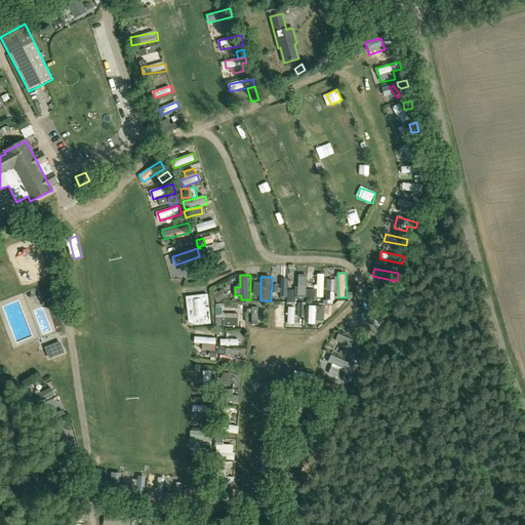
[(306,290),(306,301),(315,301),(315,290),(306,290)]
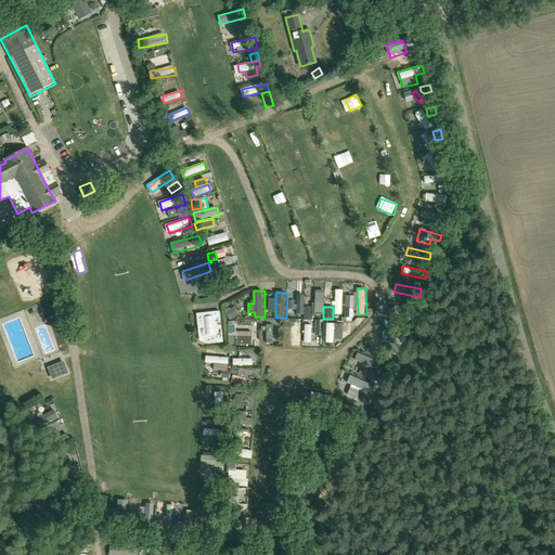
[(304,308),(302,319),(312,320),(312,314),(311,314),(311,308),(304,308)]
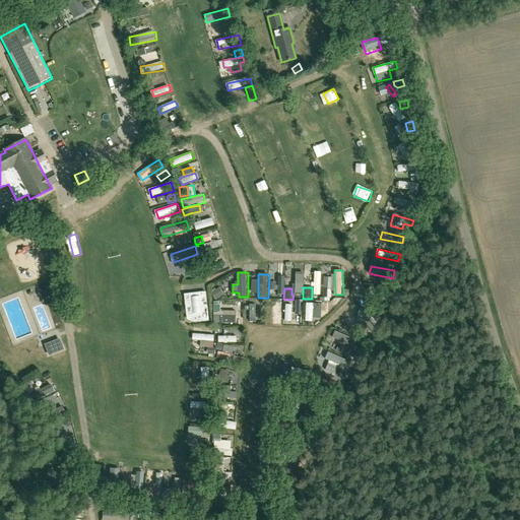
[(211,293),(210,293),(215,301),(219,298),(215,290),(211,293)]
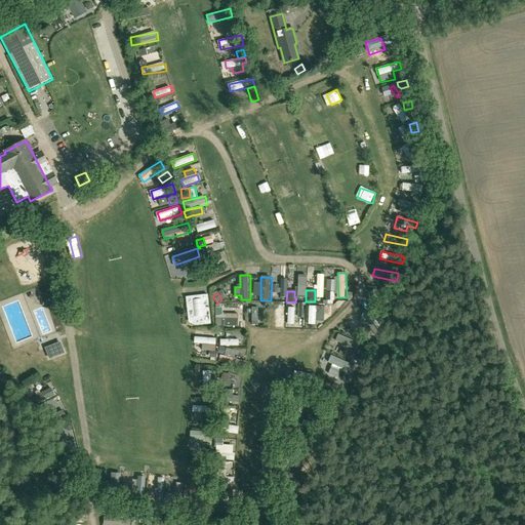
[(188,321),(195,320),(195,326),(204,325),(203,323),(210,323),(207,294),(200,295),(200,297),(192,298),(192,296),(186,297),(188,321)]
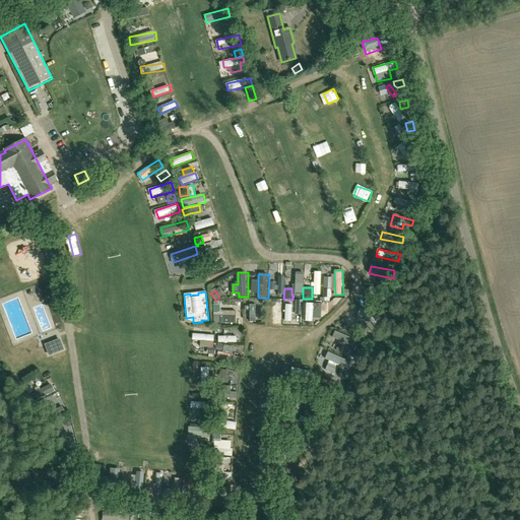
[(301,304),(285,304),(285,322),(293,322),(293,314),(300,314),(301,304)]
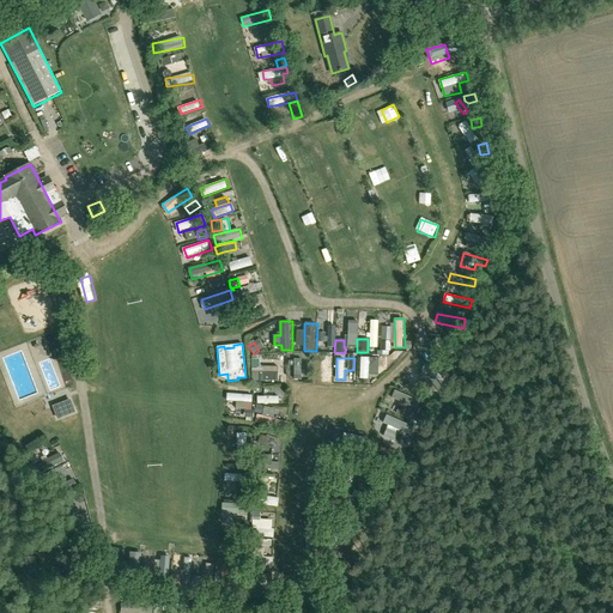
[(229,393),(228,401),(237,402),(237,408),(253,410),(254,395),(229,393)]
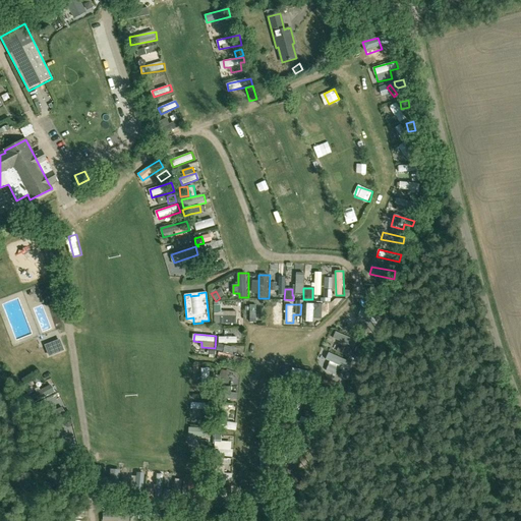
[(63,350),(59,341),(45,346),(49,355),(63,350)]
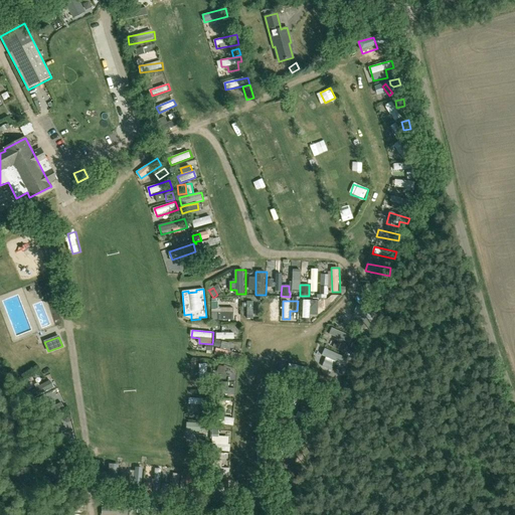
[(340,344),(337,350),(344,353),(347,347),(340,344)]
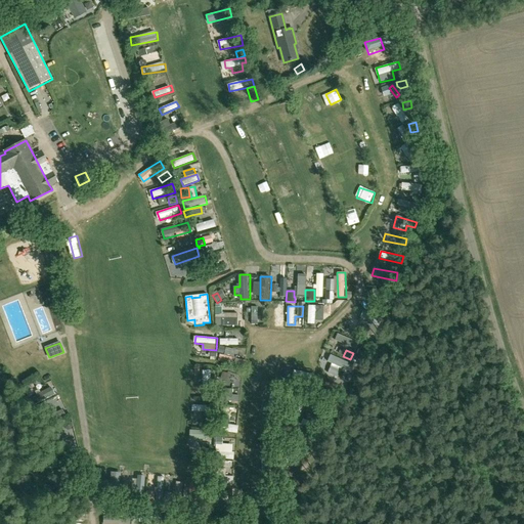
[(246,360),(219,354),(218,361),(244,367),(246,360)]
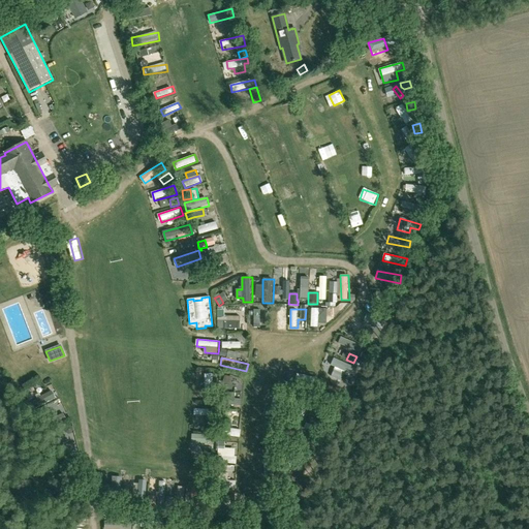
[(356,367),(352,377),(356,378),(361,369),(356,367)]
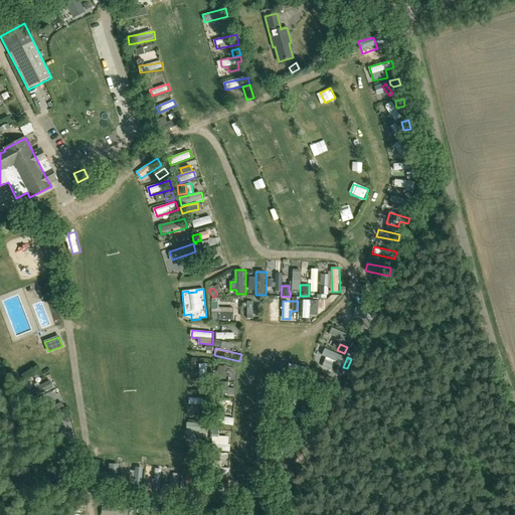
[(324,360),(321,366),(332,371),(334,364),(324,360)]
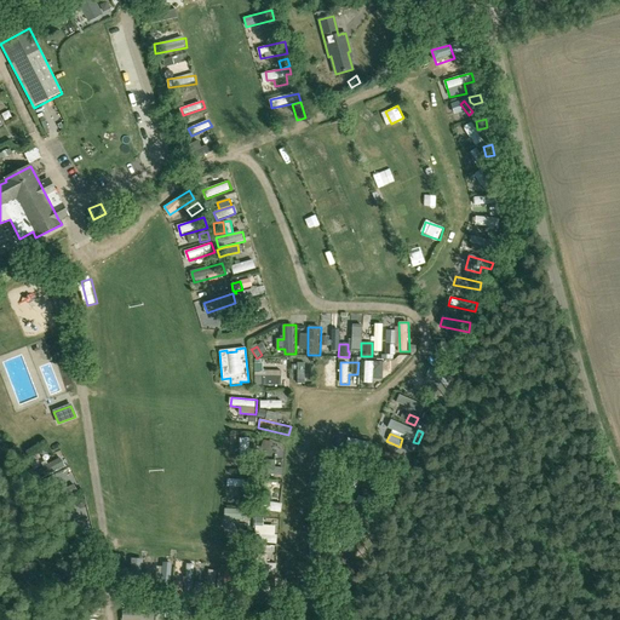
[(251,465),(251,437),(241,437),(241,465),(251,465)]
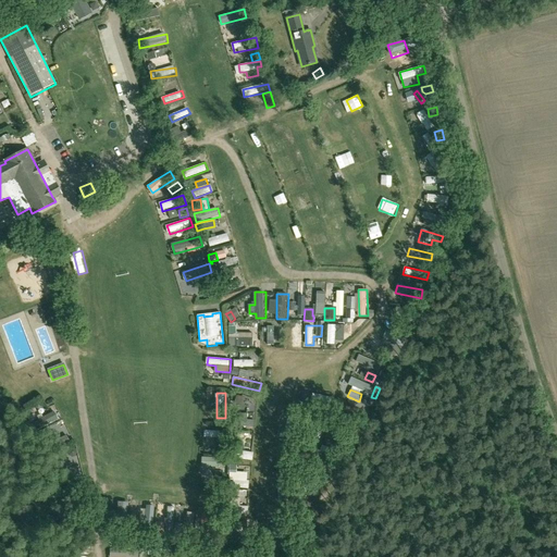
[(236,395),(234,404),(243,406),(245,397),(236,395)]
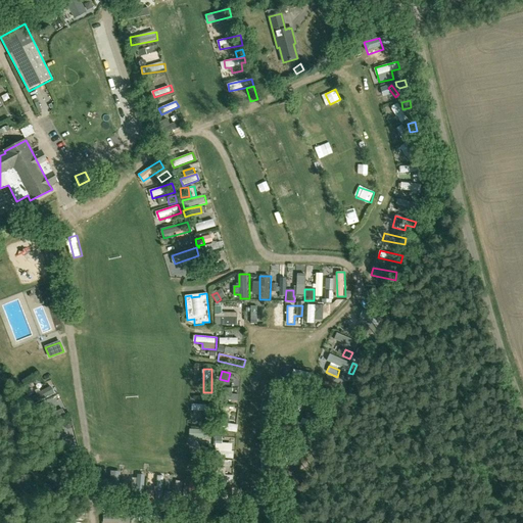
[(342,372),(339,378),(347,382),(351,374),(345,372),(343,371),(342,372)]
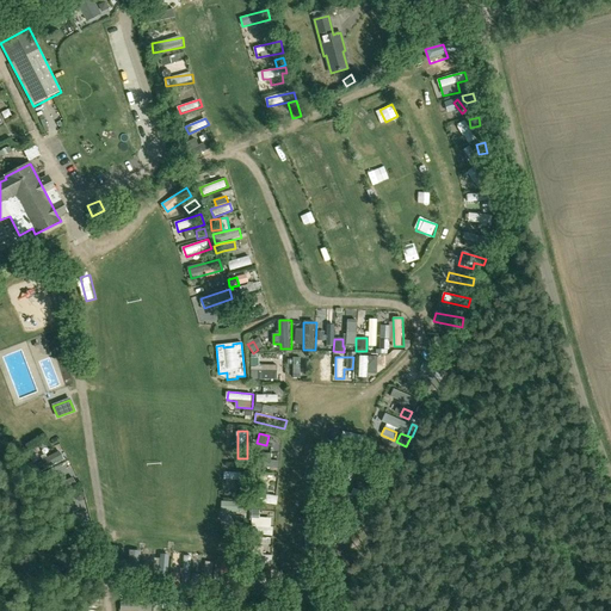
[(30,448),(24,452),(29,458),(35,454),(30,448)]
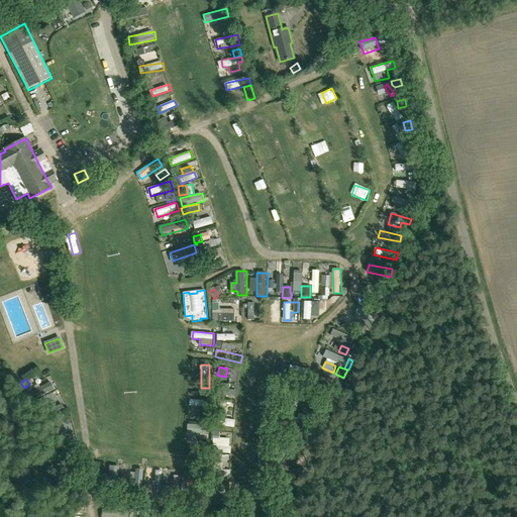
[(30,393),(34,400),(56,389),(52,381),(30,393)]
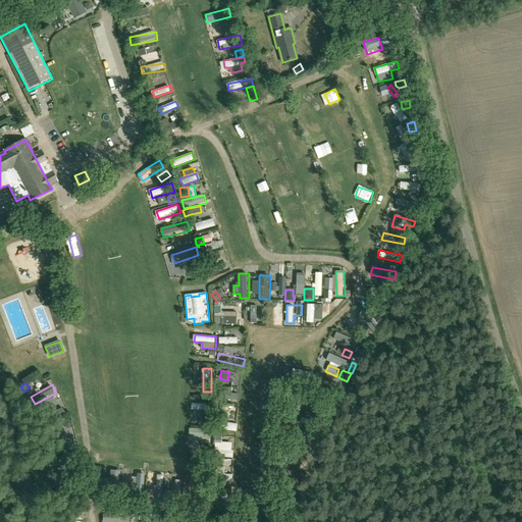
[(305,412),(305,424),(314,425),(314,412),(305,412)]
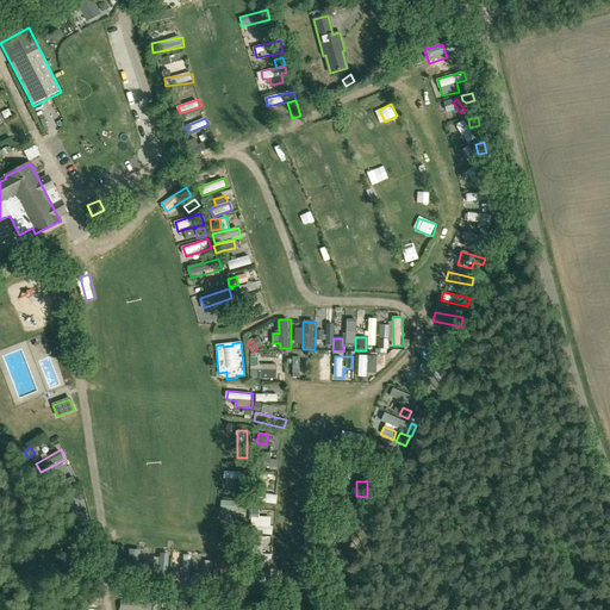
[(248,511),(248,500),(222,500),(222,511),(248,511)]
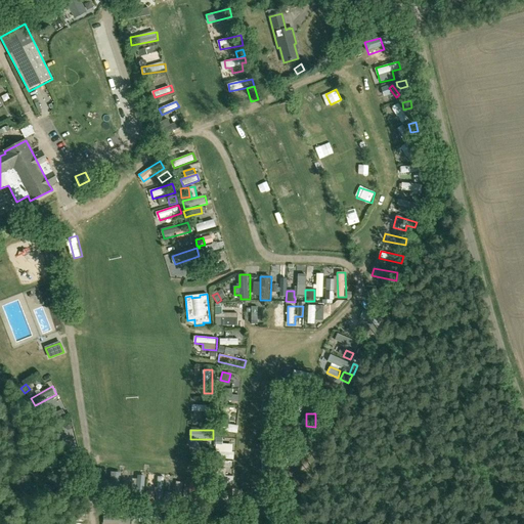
[(71,451),(64,454),(66,455),(69,461),(75,457),(73,454),(71,451)]
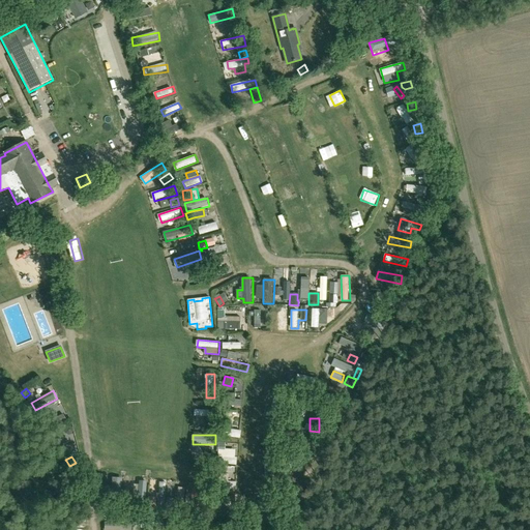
[(123,505),(123,477),(111,477),(111,505),(123,505)]
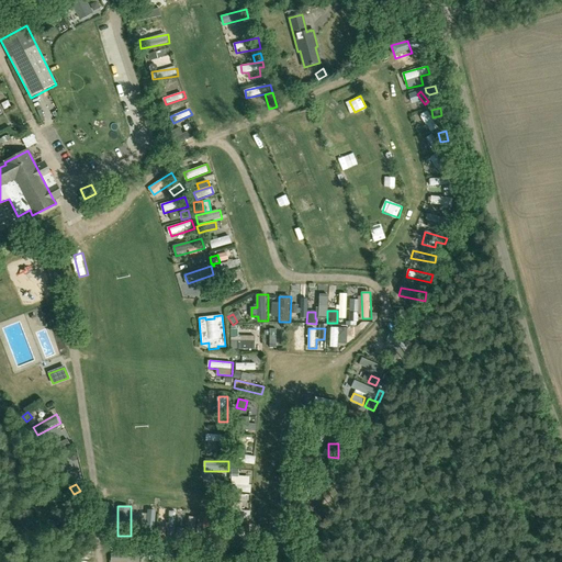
[(104,525),(104,534),(113,535),(113,525),(104,525)]
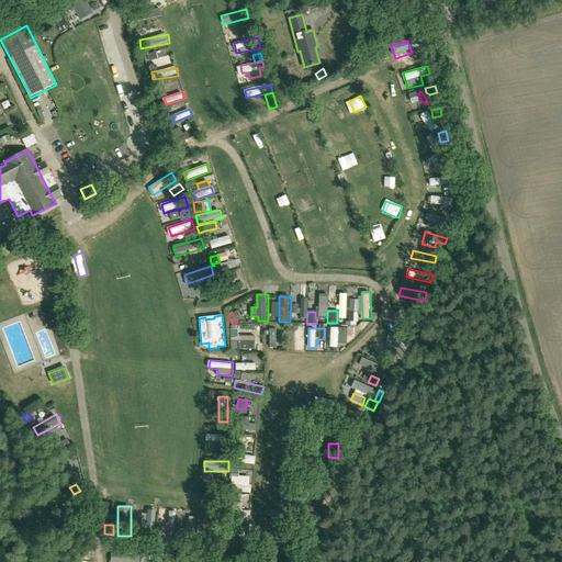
[(156,535),(155,543),(165,544),(165,538),(165,535),(156,535)]
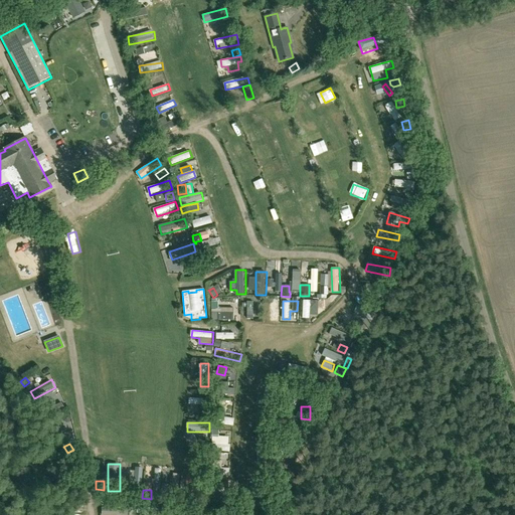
[(179,490),(178,502),(186,503),(187,495),(182,495),(182,491),(179,490)]
